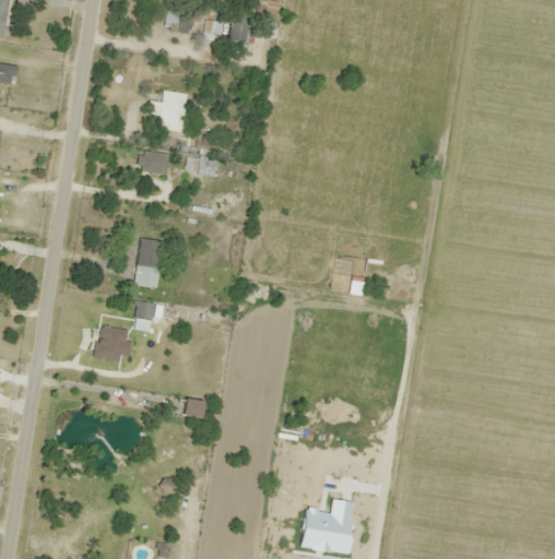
[(170,32),(195,33),(196,10),(172,9),(170,32)]
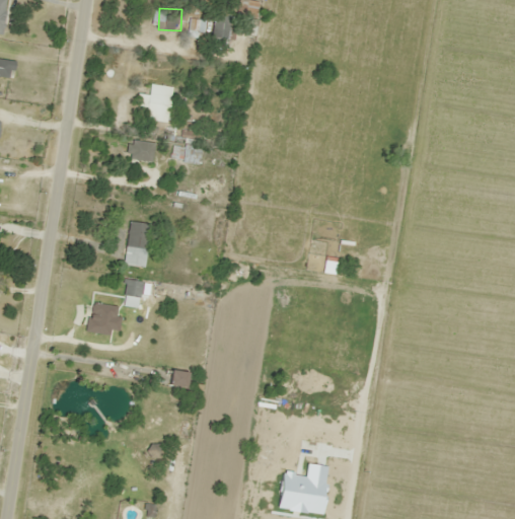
[(237,19),(220,13),(213,35),(229,42),(237,19)]
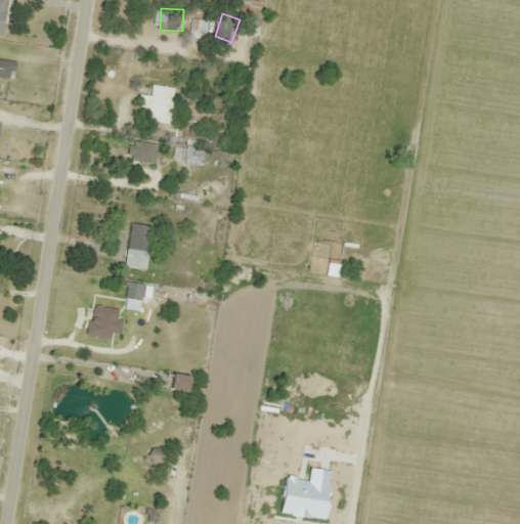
[(207,39),(211,22),(195,17),(190,36),(207,39)]
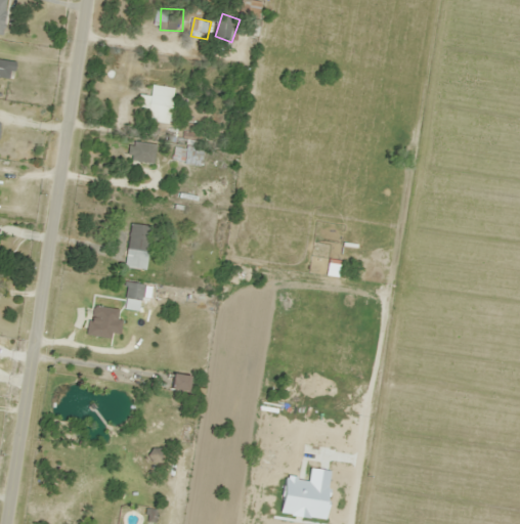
[(17,61),(0,58),(0,77),(14,80),(17,61)]
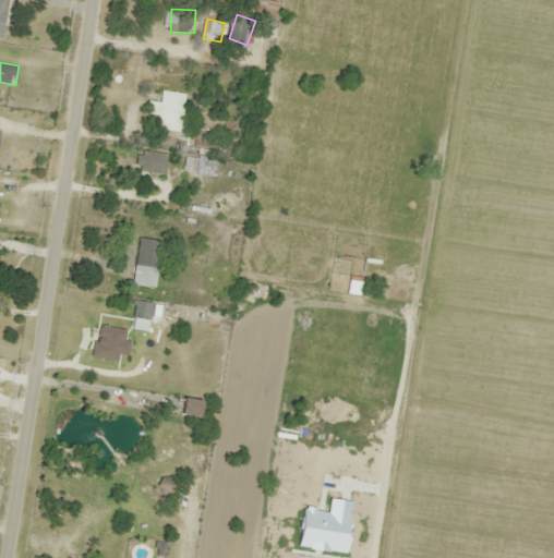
[(159,129),(182,132),(188,94),(165,91),(159,129)]
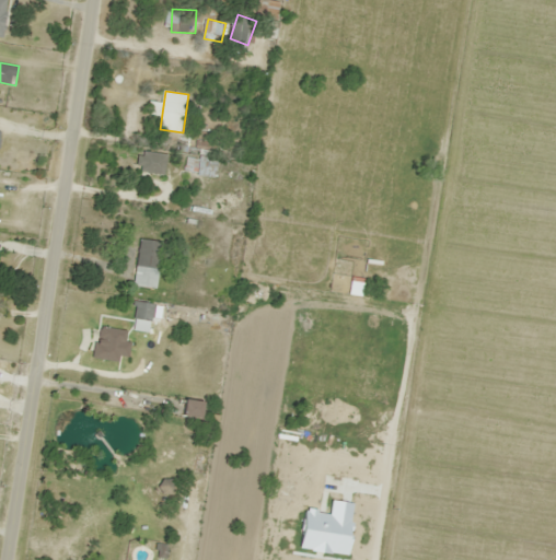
[(160,177),(170,162),(148,148),(138,164),(160,177)]
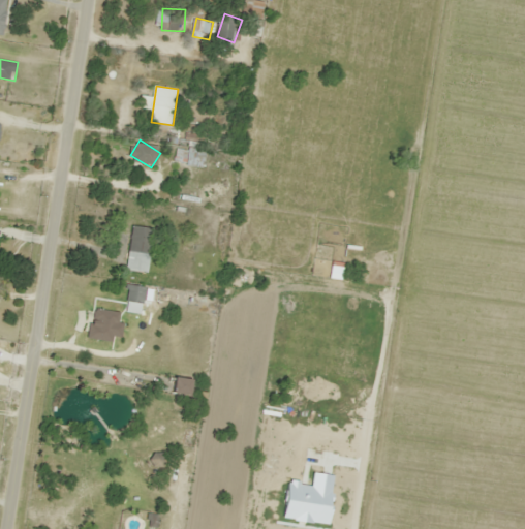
[(203,146),(183,139),(176,161),(196,167),(203,146)]
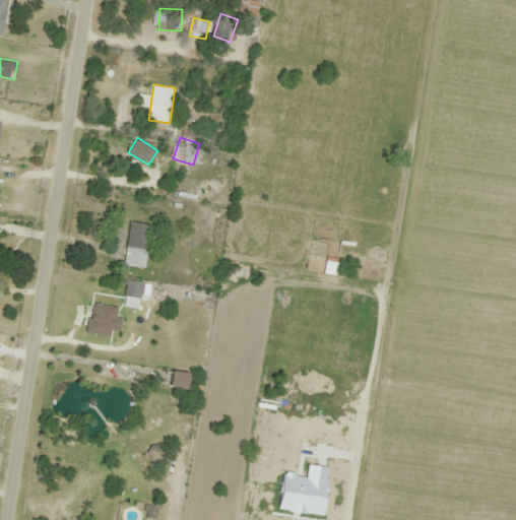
[(152,224),(132,221),(126,265),(147,267),(152,224)]
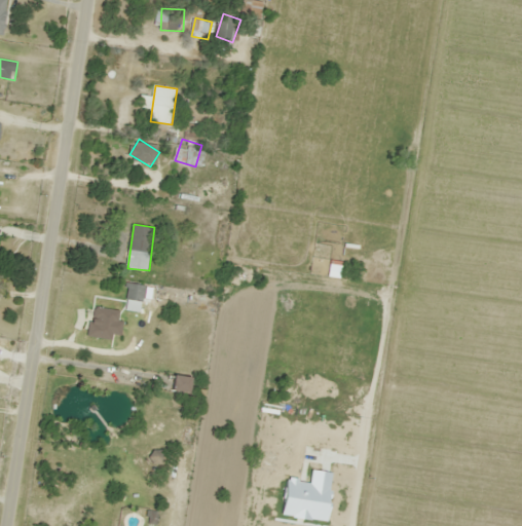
[(126,300),(144,300),(144,284),(126,284),(126,300)]
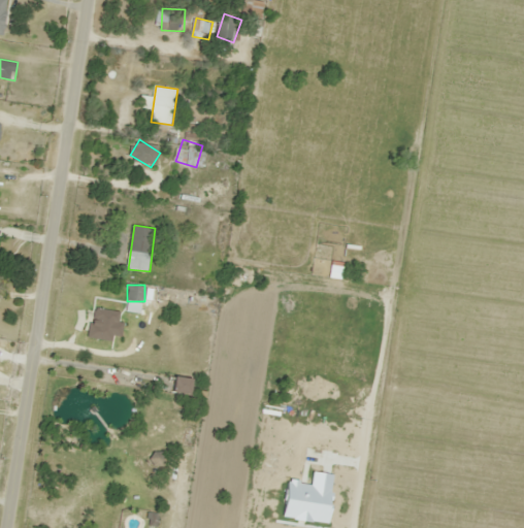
[(121,336),(125,312),(95,307),(91,331),(121,336)]
